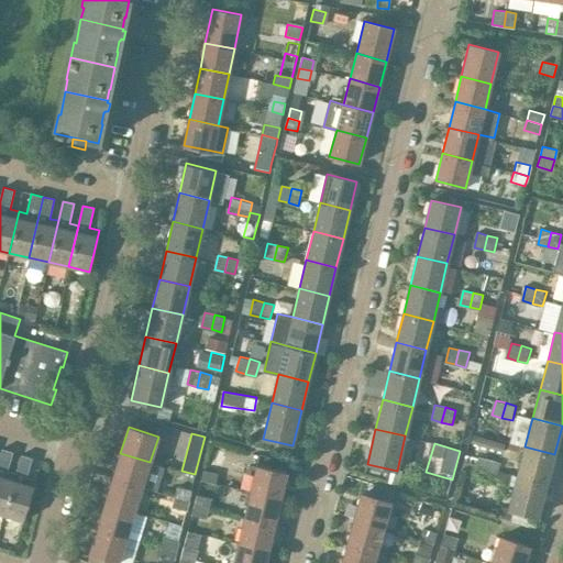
[(547,483),(554,454),(525,446),(517,475),(547,483)]
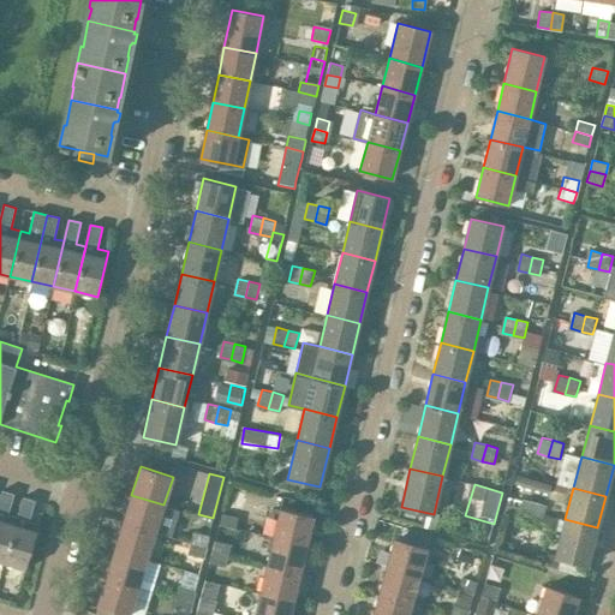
[(0,561),(4,562),(17,518),(7,515),(15,494),(3,490),(0,496),(0,561)]
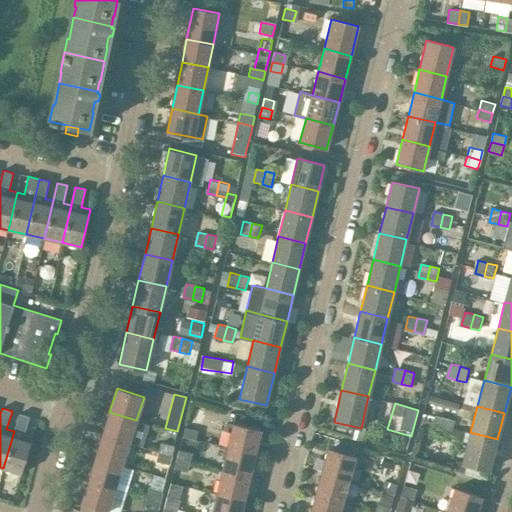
[(129,443),(136,420),(109,412),(102,434),(129,443)]
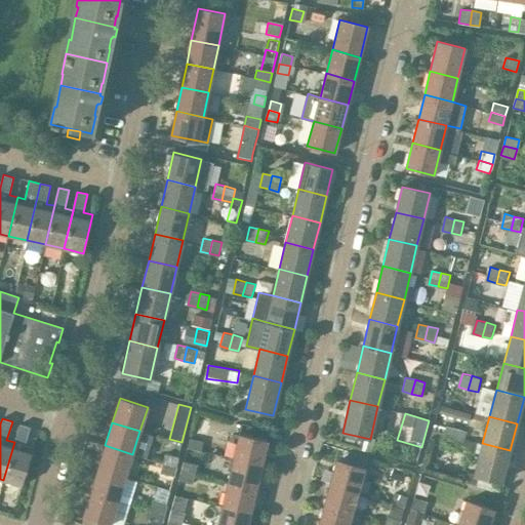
[(23,486),(34,448),(25,445),(30,428),(19,425),(14,442),(3,480),(23,486)]
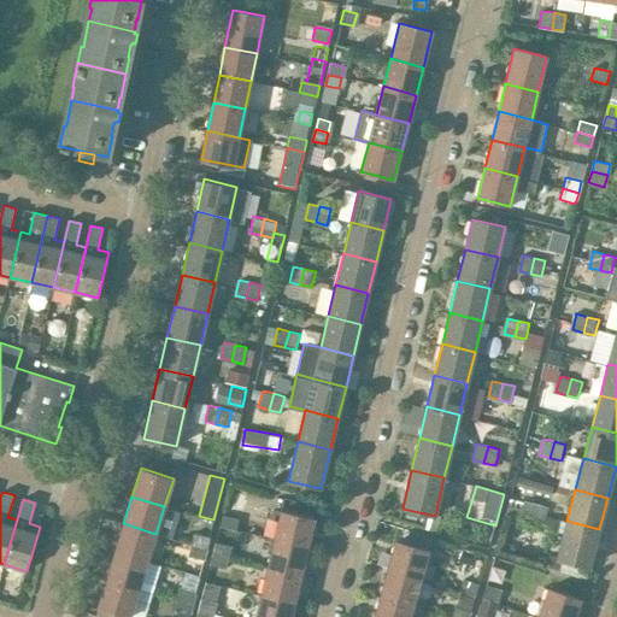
[(534,521),(539,504),(527,501),(522,517),(534,521)]
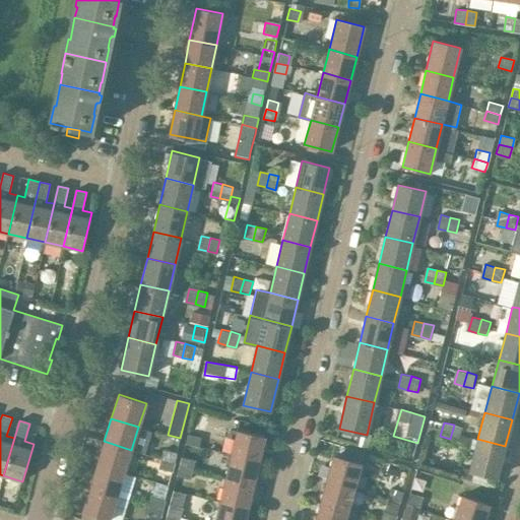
[(463,428),(454,425),(450,439),(460,441),(463,428)]
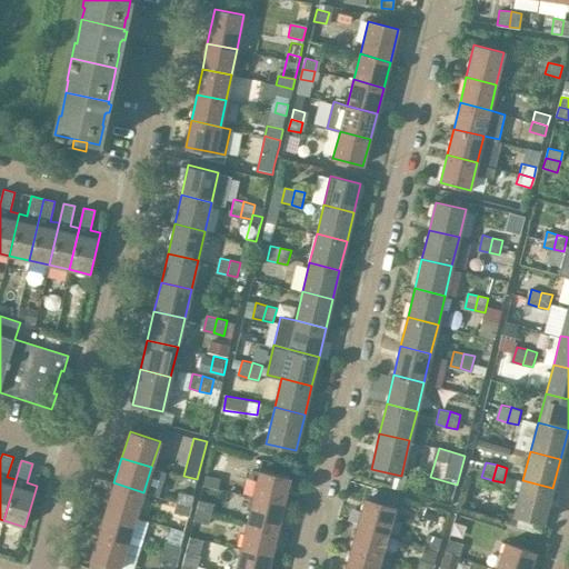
[(289,478),(259,471),(253,497),(283,503),(289,478)]
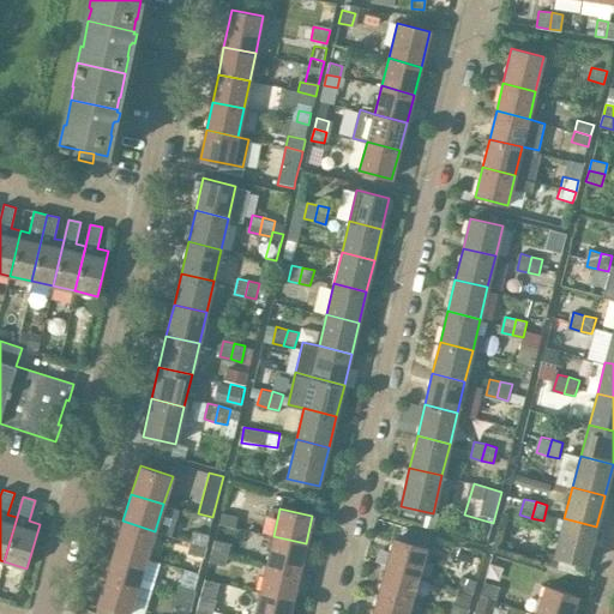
[(236,517),(221,513),(218,524),(233,528),(236,517)]
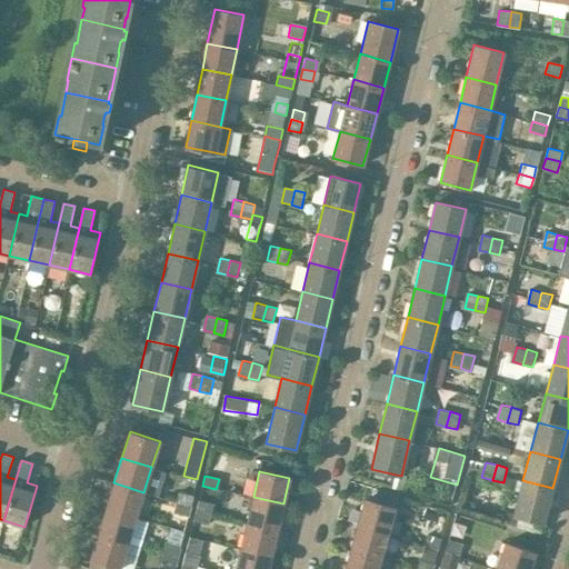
[(543,523),(552,488),(522,480),(513,516),(543,523)]
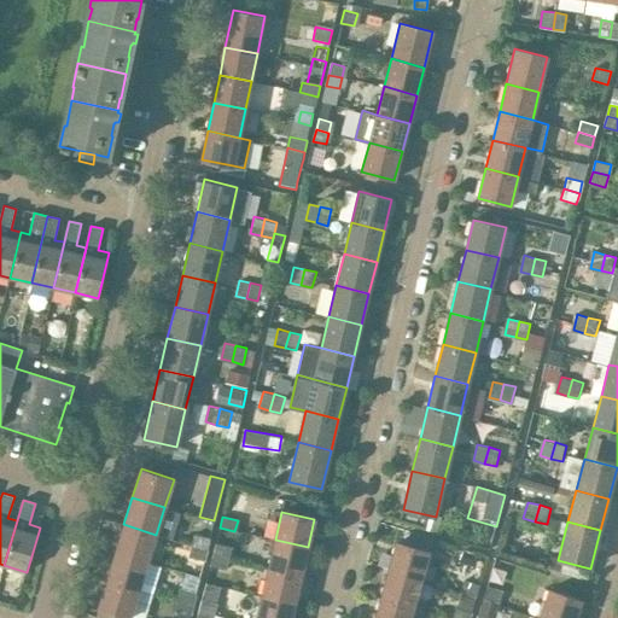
[(147,561),(156,535),(123,524),(115,552),(147,561)]
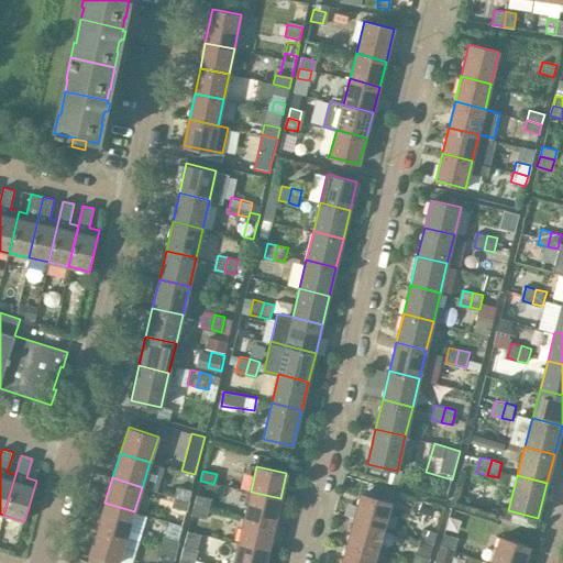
[(189,499),(191,489),(178,486),(175,496),(189,499)]
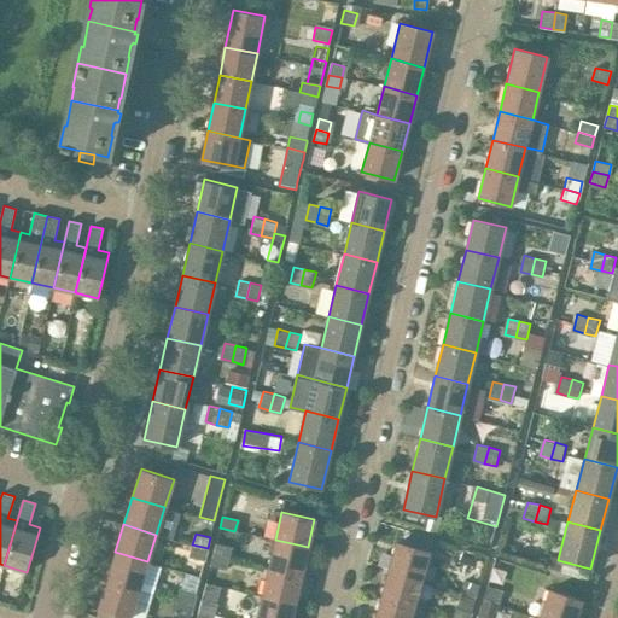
[(302,575),(308,547),(275,540),(269,567),(302,575)]
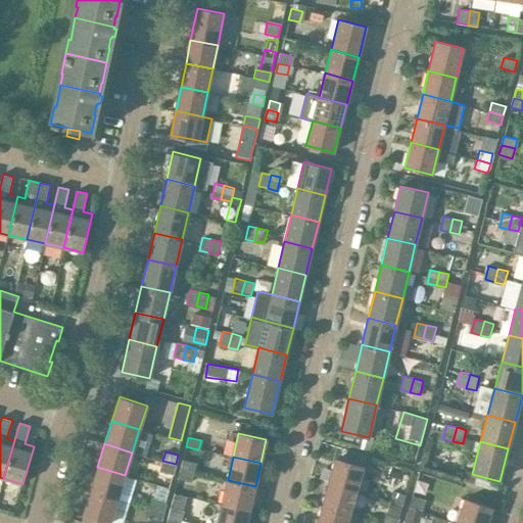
[(363,467),(336,459),(329,483),(357,491),(363,467)]
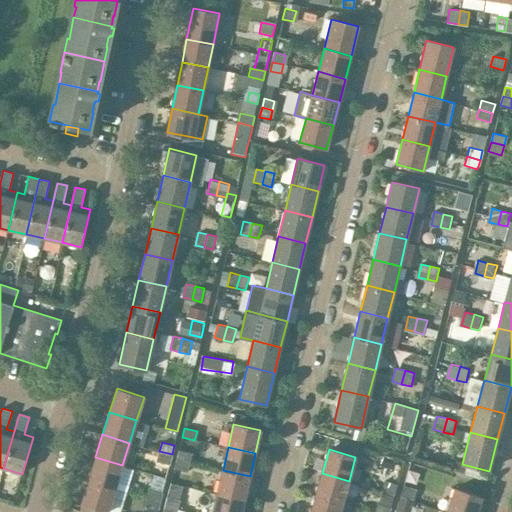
[(191,453),(179,450),(177,460),(189,462),(191,453)]
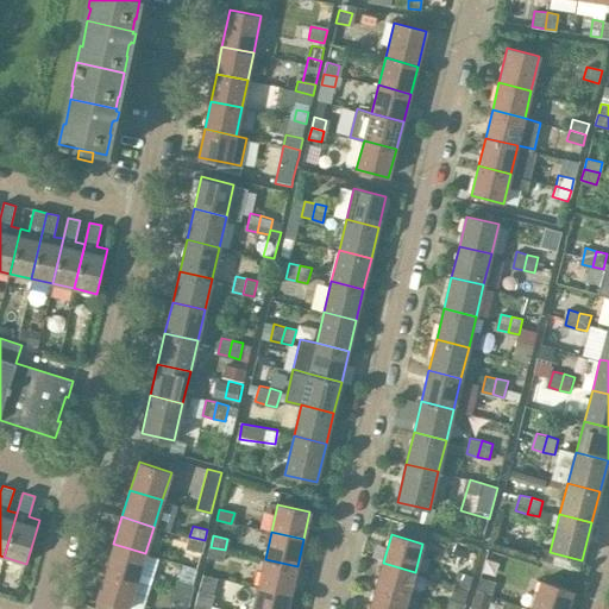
[(201,551),(205,540),(189,537),(187,547),(201,551)]
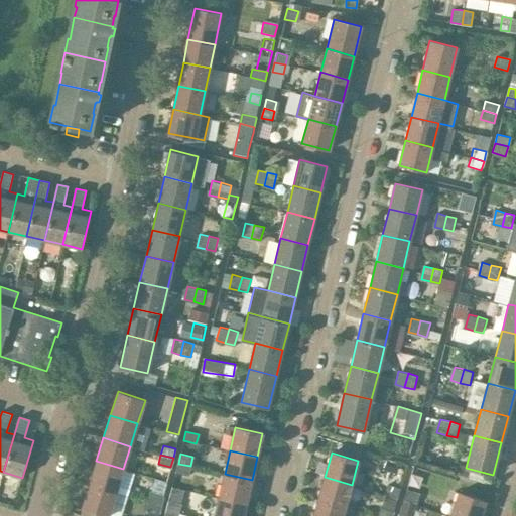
[(116,492),(123,469),(96,461),(89,484),(116,492)]
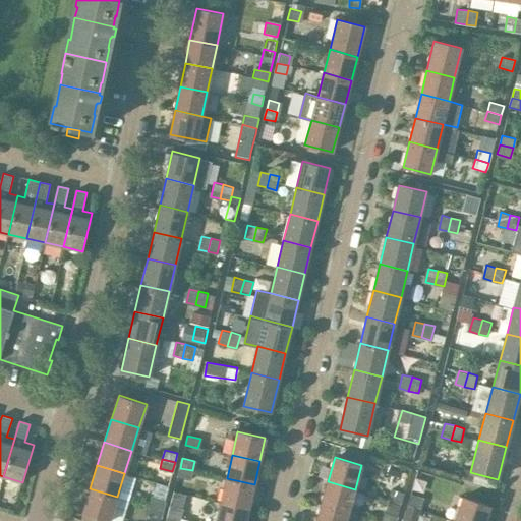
[(190,480),(192,470),(180,468),(178,477),(190,480)]
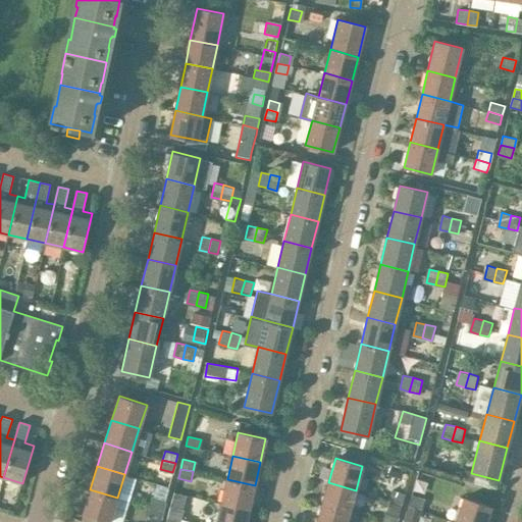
[(249,509),(255,485),(227,479),(221,503),(249,509)]
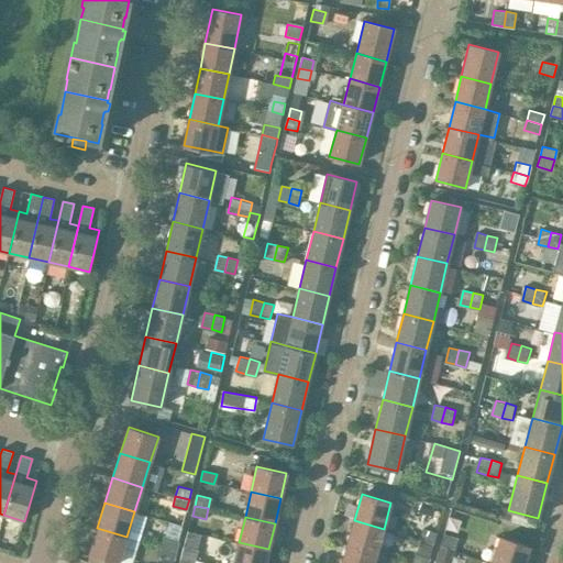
[(376,554),(384,529),(354,520),(346,545),(376,554)]
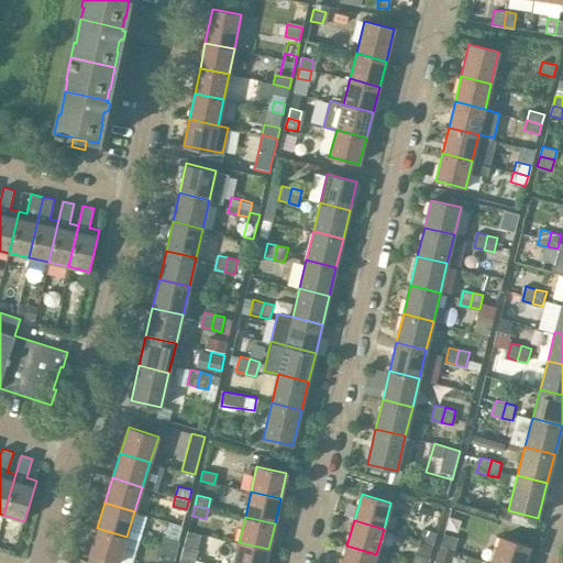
[(119,562),(127,537),(97,528),(89,553),(119,562)]
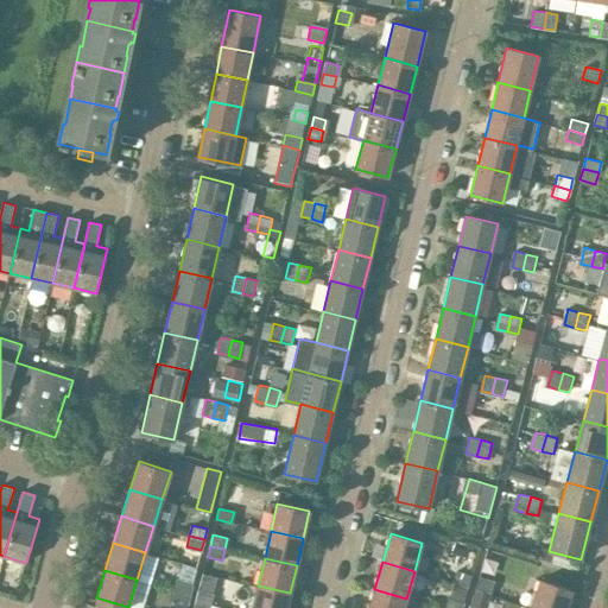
[(458,571),(455,582),(470,587),(474,576),(458,571)]
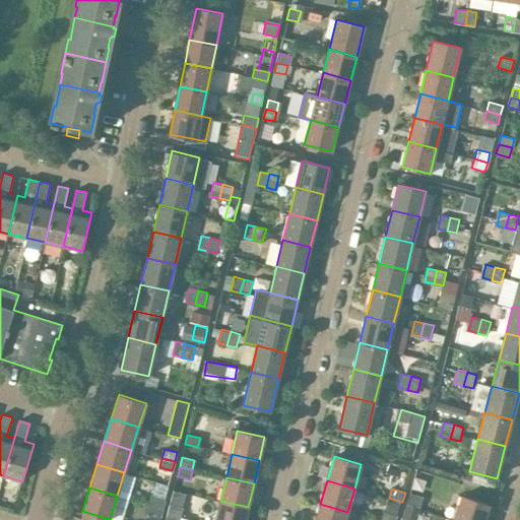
[(424,499),(410,495),(407,504),(420,508),(424,499)]
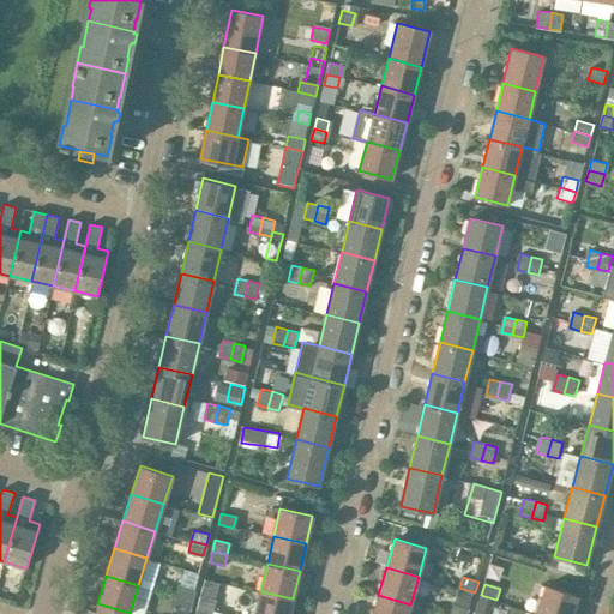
[(546,585),(536,613),(540,613),(571,613),(577,596),(546,585)]
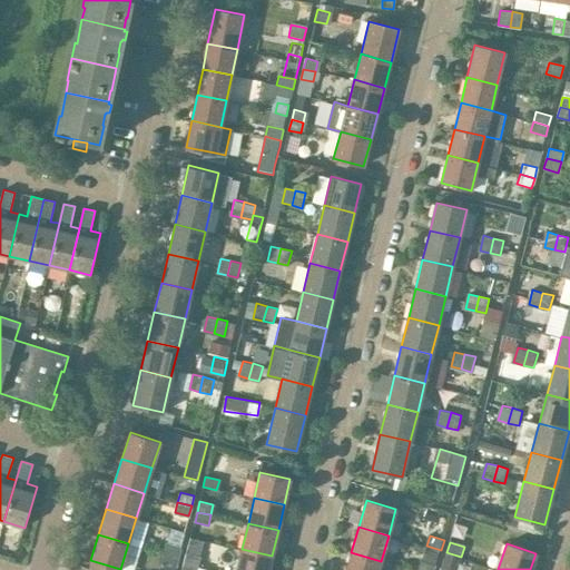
[(178,559),(182,548),(166,544),(164,556),(178,559)]
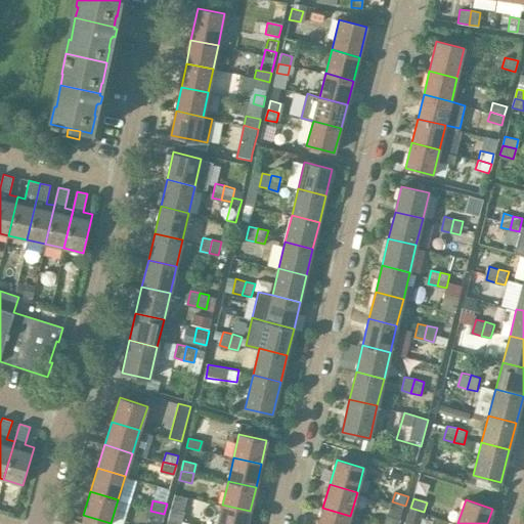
[(247,523),(250,511),(222,505),(217,523),(247,523)]
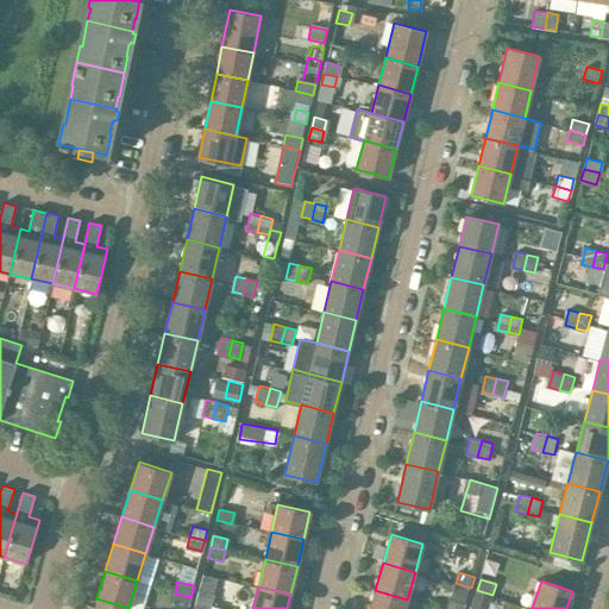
[(403,608),(407,600),(375,590),(369,608),(403,608)]
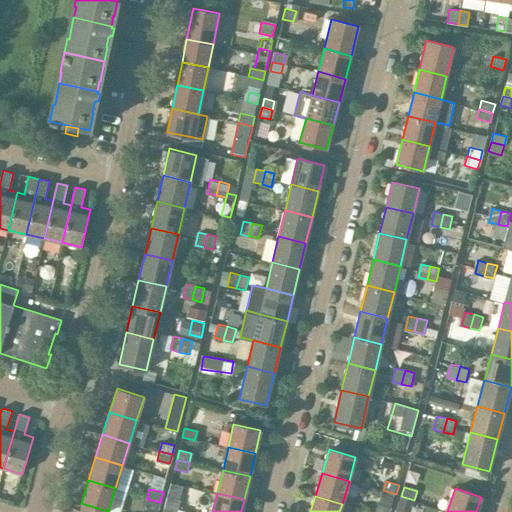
[(181,500),(167,497),(165,507),(178,510),(181,500)]
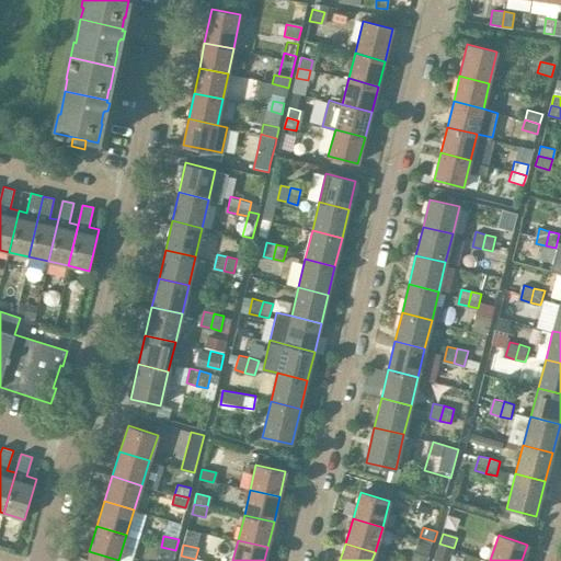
[(173,560),(175,550),(161,547),(158,556),(173,560)]
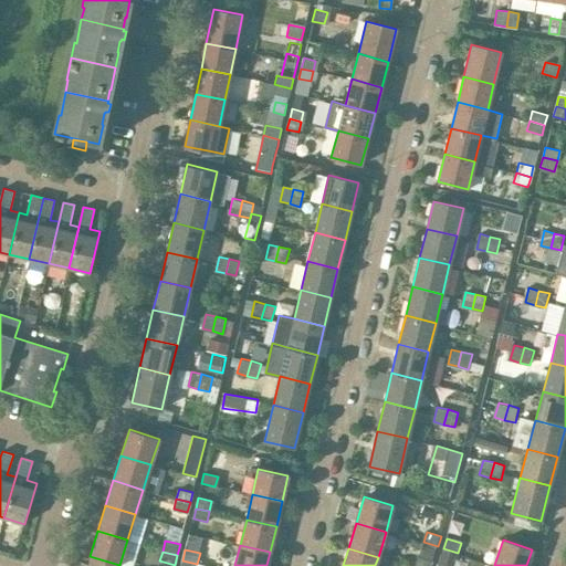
[(431,565),(433,561),(418,556),(415,565),(431,565)]
